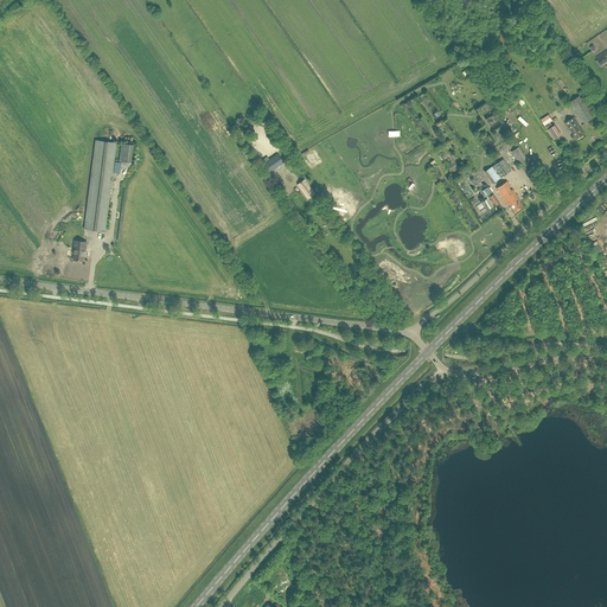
[(606,49),(595,57),(601,65),(606,61),(606,49)]
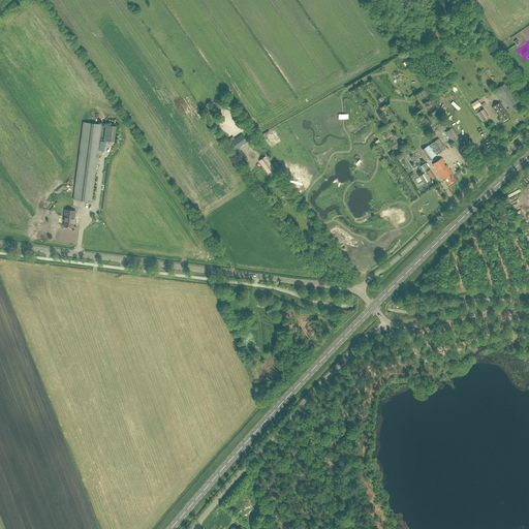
[(509,107),(518,102),(505,83),(497,89),(509,107)]
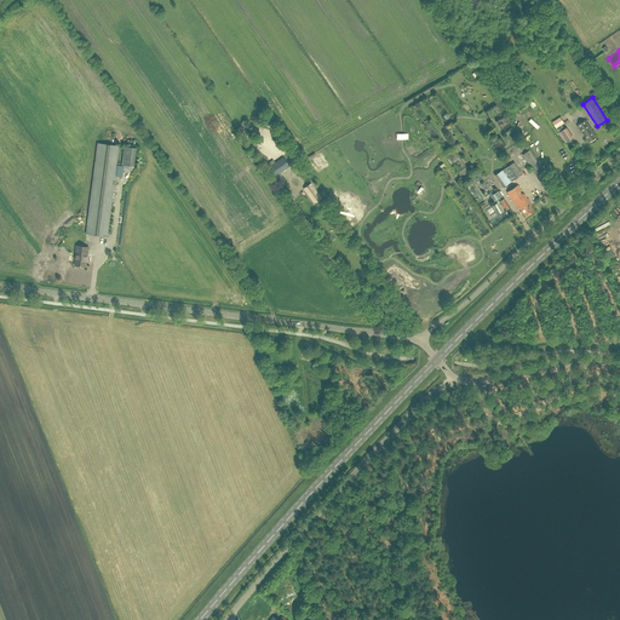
[(443,115),(448,112),(436,98),(432,102),(443,115)]
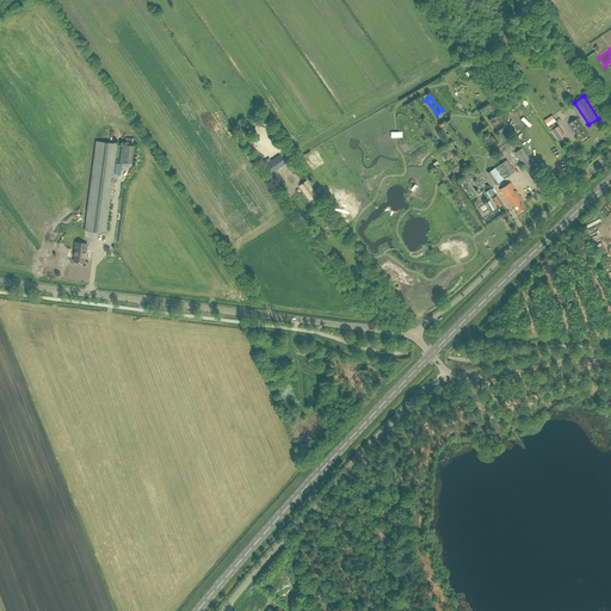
[(548,128),(556,123),(551,117),(544,123),(548,128)]
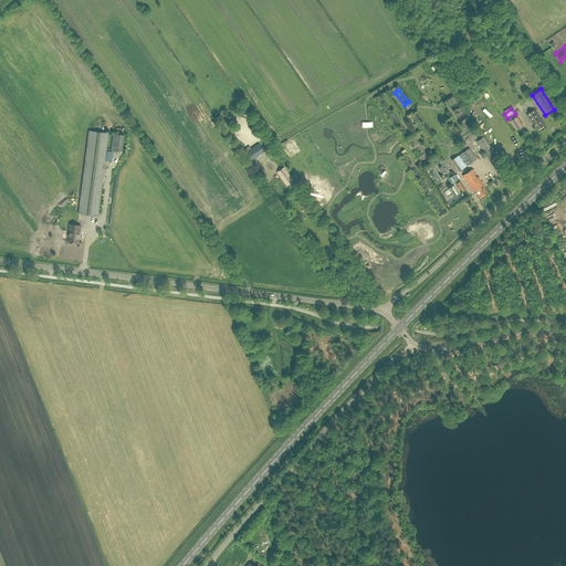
[(538,129),(545,125),(535,109),(527,115),(531,121),(532,119),(538,129)]
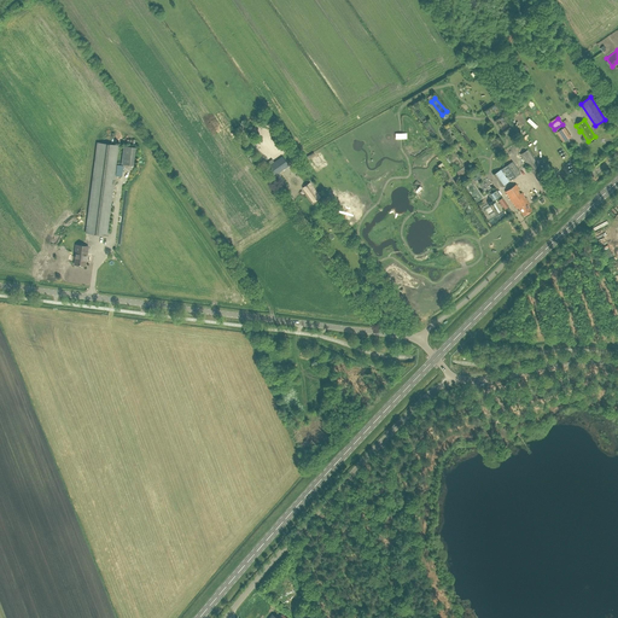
[(572,138),(565,127),(557,133),(564,143),(572,138)]
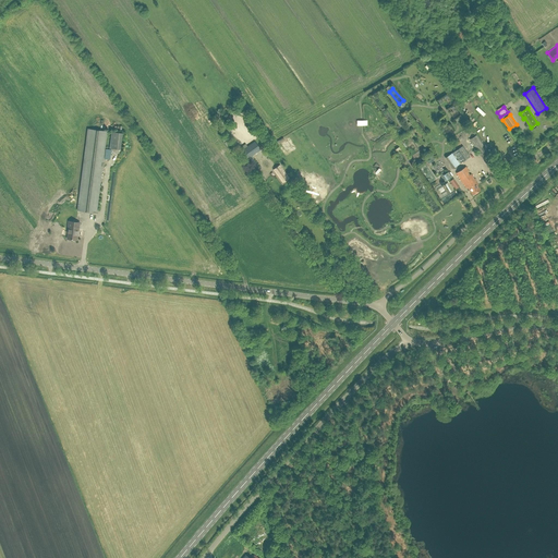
[(96,213),(106,131),(88,129),(77,210),(96,213)]
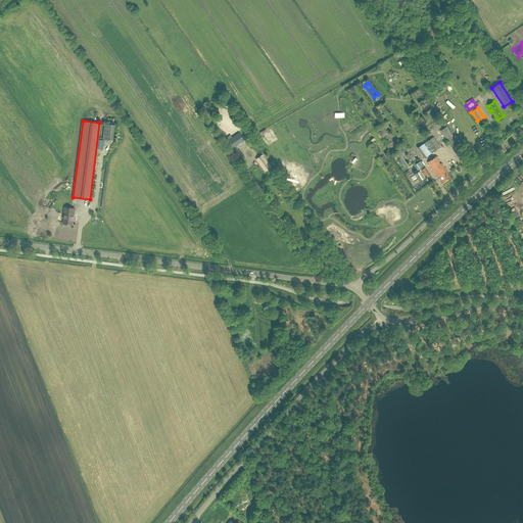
[(113,140),(115,125),(104,124),(102,139),(113,140)]
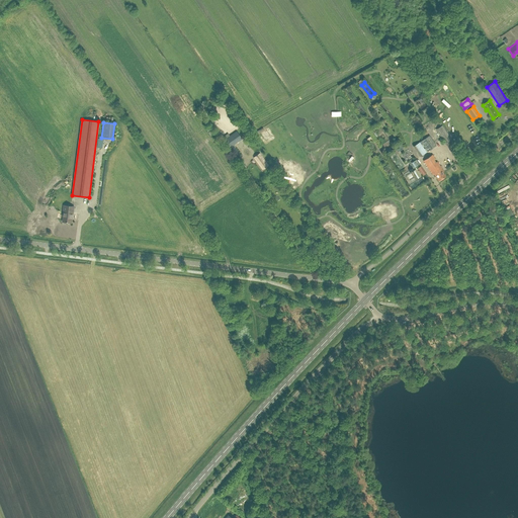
[(461,153),(442,124),(436,130),(451,152),(454,150),(458,155),(461,153)]
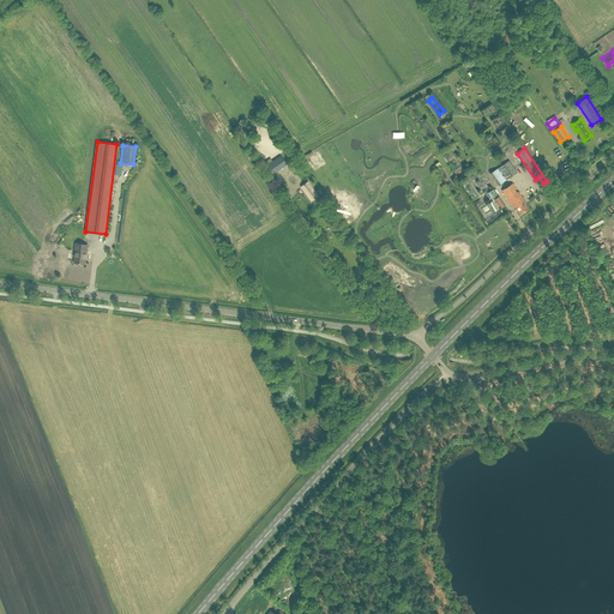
[(278,174),(278,175),(276,173),(287,164),(281,155),(266,166),(272,175),(274,175),(275,176),(281,186),(284,184),(278,174)]
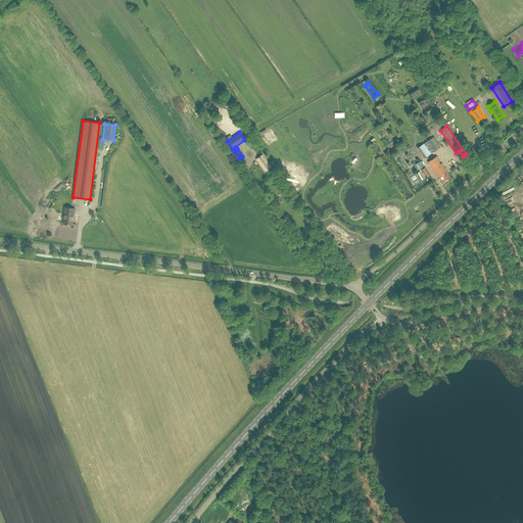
[(431,153),(441,147),(434,136),(424,143),(431,153)]
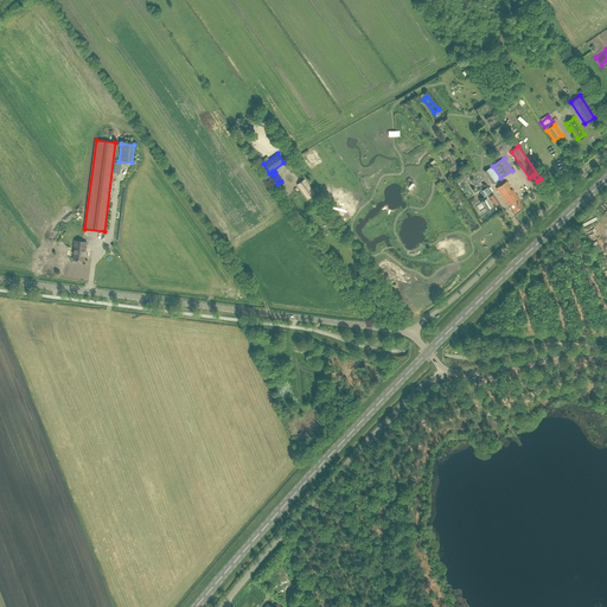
[(492,184),(500,179),(492,166),(484,172),(492,184)]
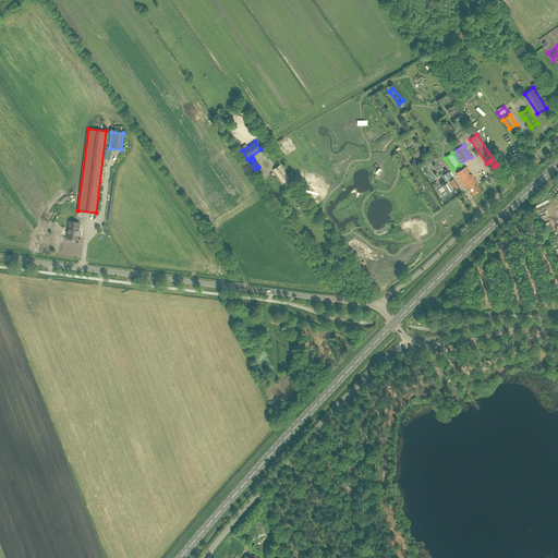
[(289,178),(282,168),(280,165),(273,170),(275,173),(276,172),(282,183),(289,178)]
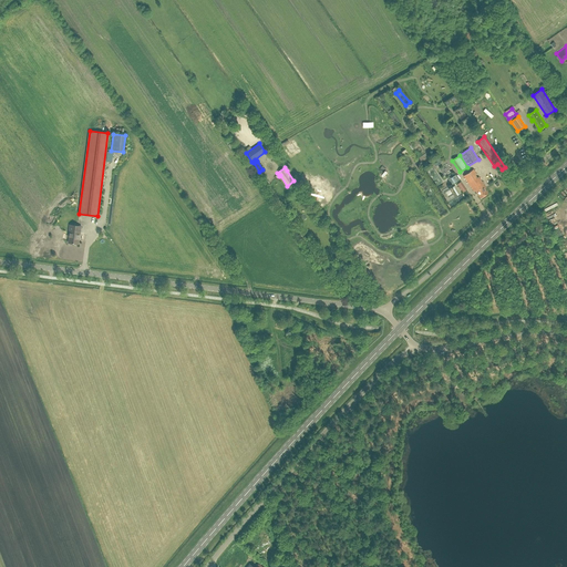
[(481,198),(488,193),(485,188),(486,187),(478,176),(477,177),(475,175),(476,174),(473,169),(463,176),(474,192),(475,191),(481,198)]
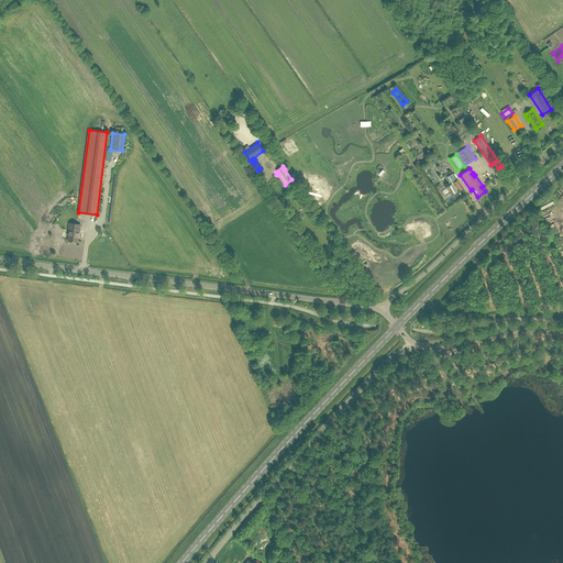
[(456,178),(453,173),(446,177),(451,183),(456,178)]
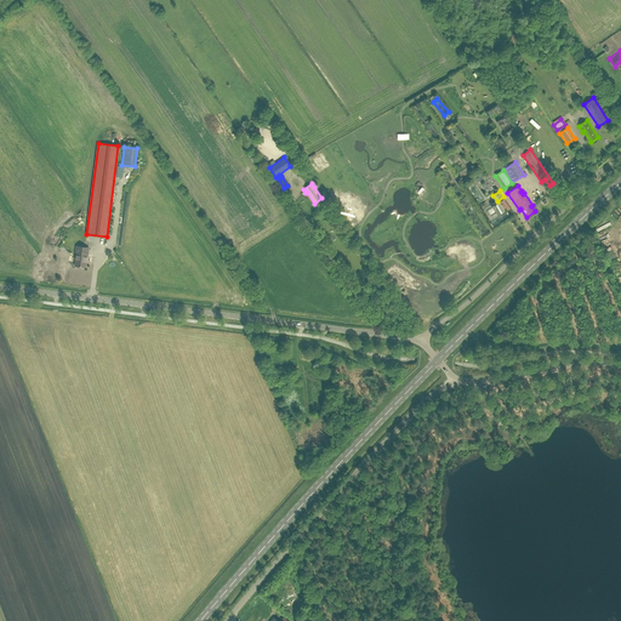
[(511,208),(505,199),(501,201),(507,210),(511,208)]
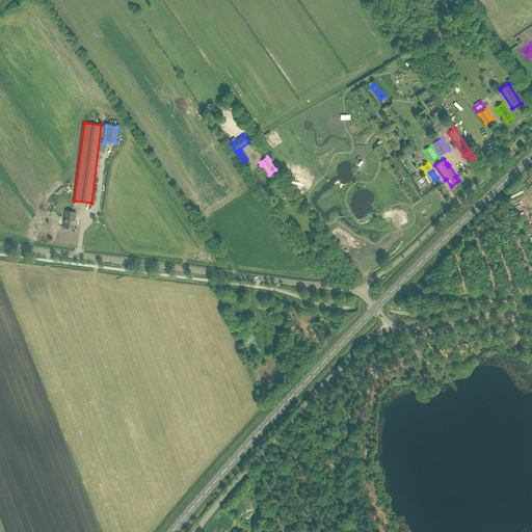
[(75,217),(76,212),(64,211),(63,222),(64,222),(64,228),(69,229),(69,228),(73,229),(75,217)]
